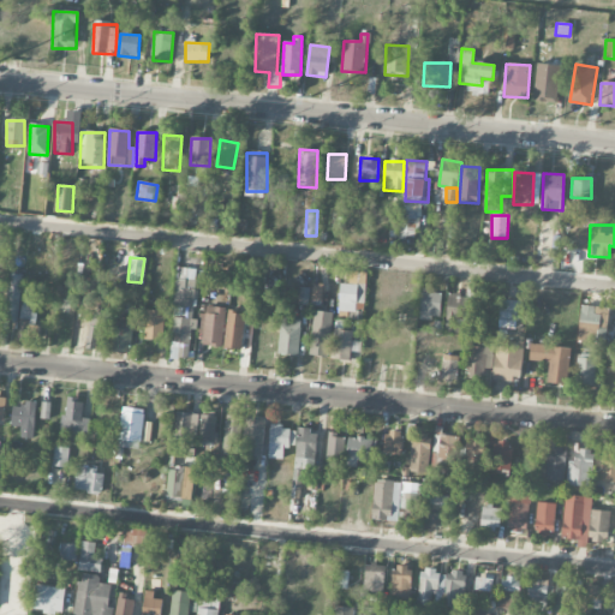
[(5,320),(18,321),(23,275),(9,274),(5,320)]
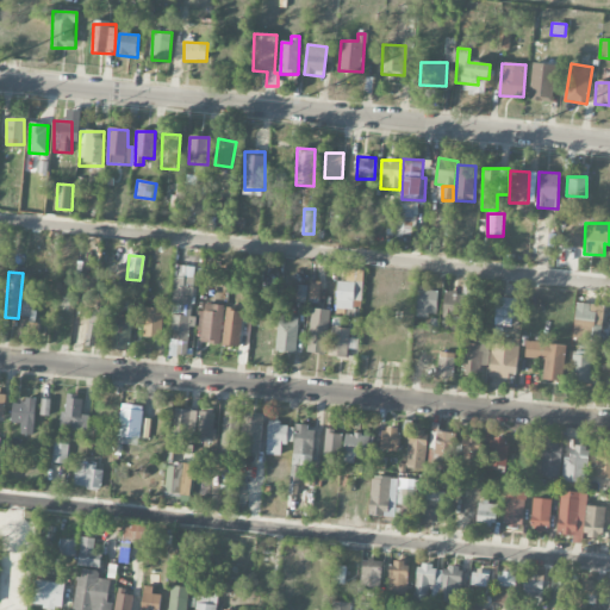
[(170,341),(188,342),(190,328),(195,328),(195,318),(192,318),(193,277),(173,277),(170,341)]
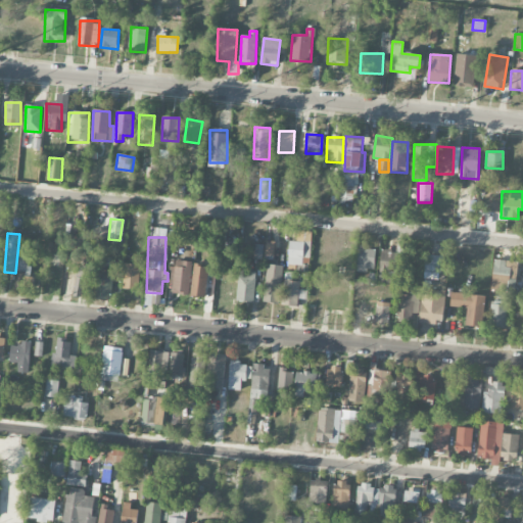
[(274,260),(275,242),(266,241),(265,259),(274,260)]
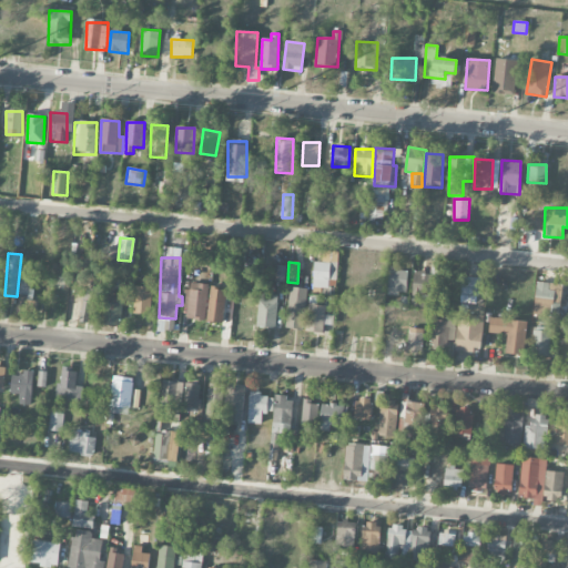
[(331,264),(314,263),(313,287),(328,288),(331,264)]
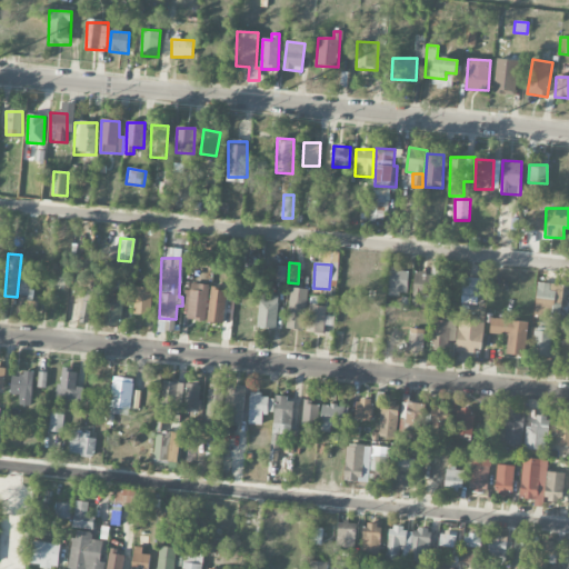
[(287,268),(276,268),(275,282),(286,283),(287,268)]
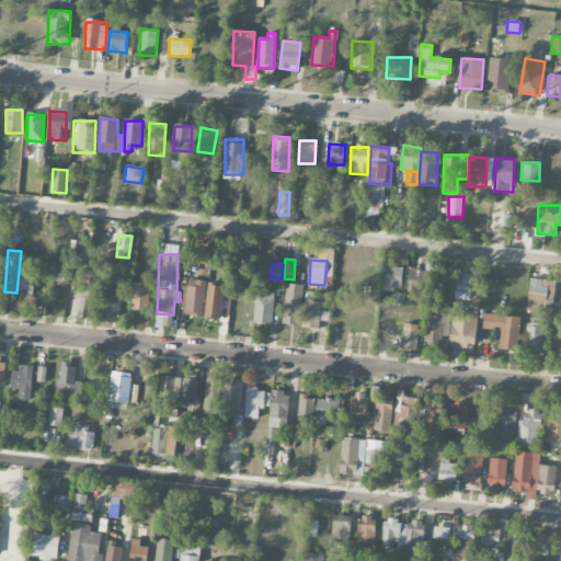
[(402,289),(402,265),(385,265),(384,288),(402,289)]
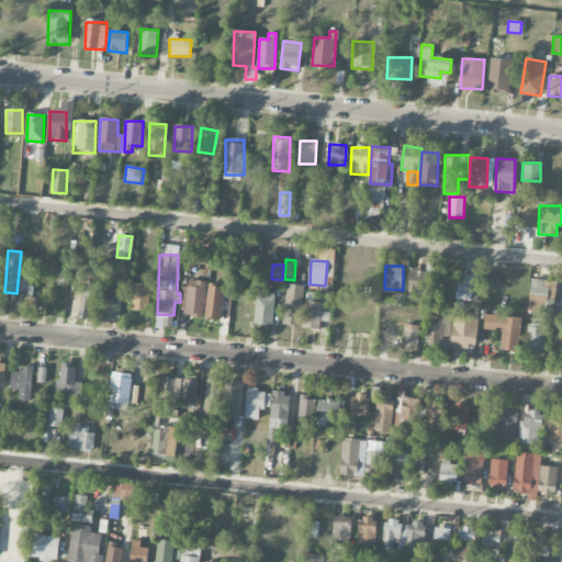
[(408,304),(425,304),(426,270),(409,270),(408,304)]
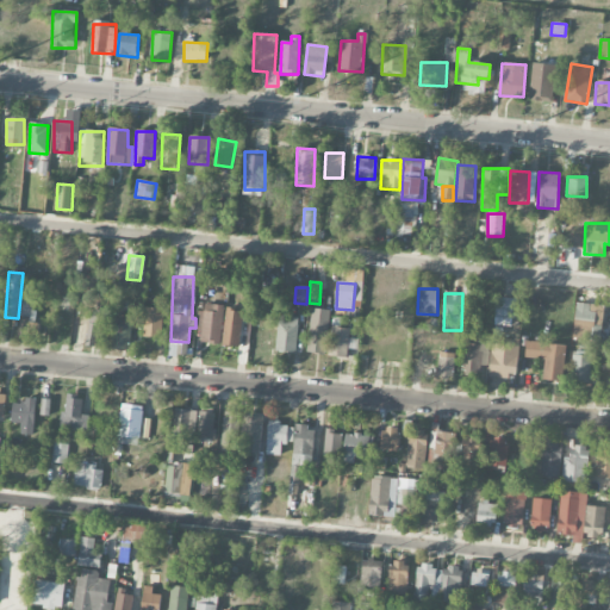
[(495,319),(514,322),(516,300),(497,298),(495,319)]
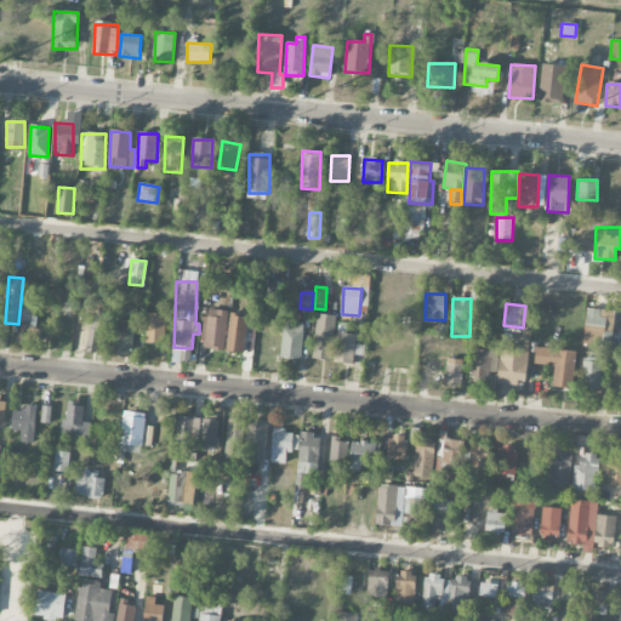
[(36,305),(22,305),(20,345),(40,345),(41,328),(35,328),(36,305)]
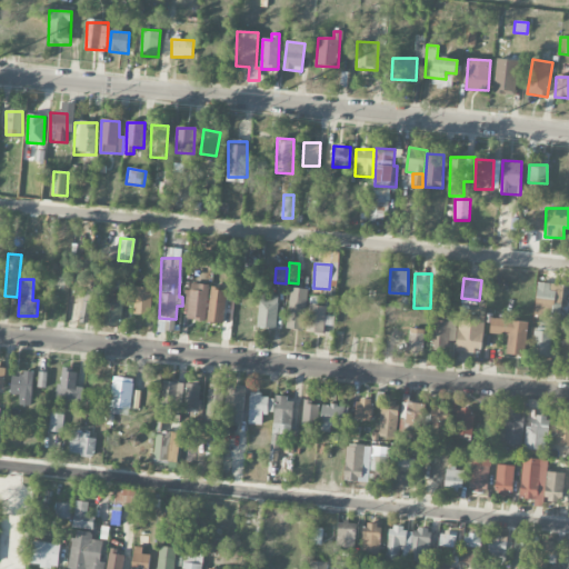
[(560,303),(562,285),(537,282),(532,315),(552,317),(555,302),(560,303)]
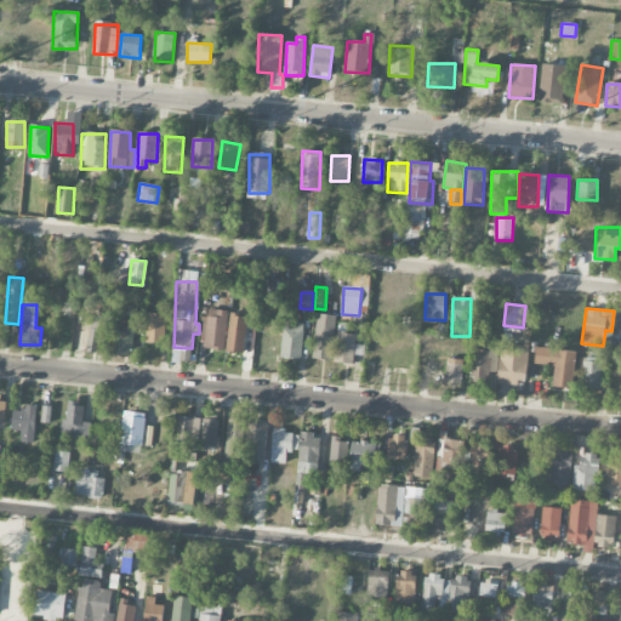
[(203,349),(226,349),(227,312),(204,311),(203,349)]
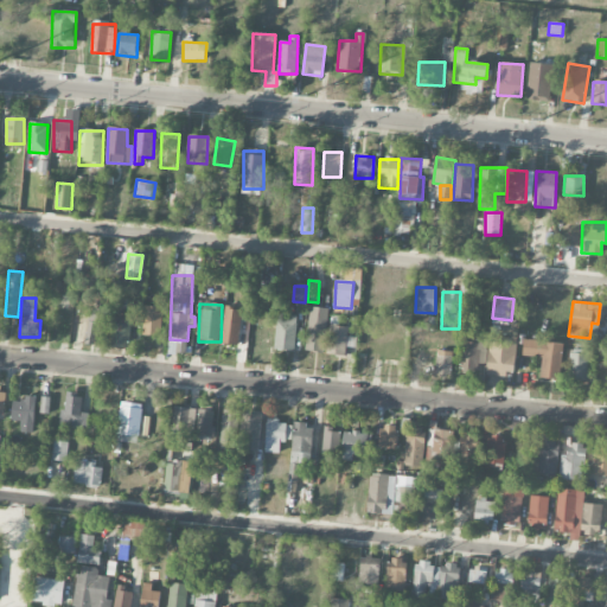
[(163,307),(145,306),(142,336),(161,337),(163,307)]
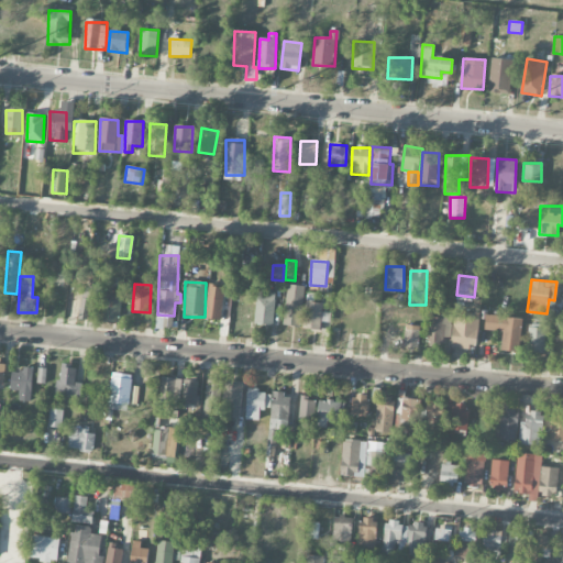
[(225,288),(210,286),(205,319),(220,322),(225,288)]
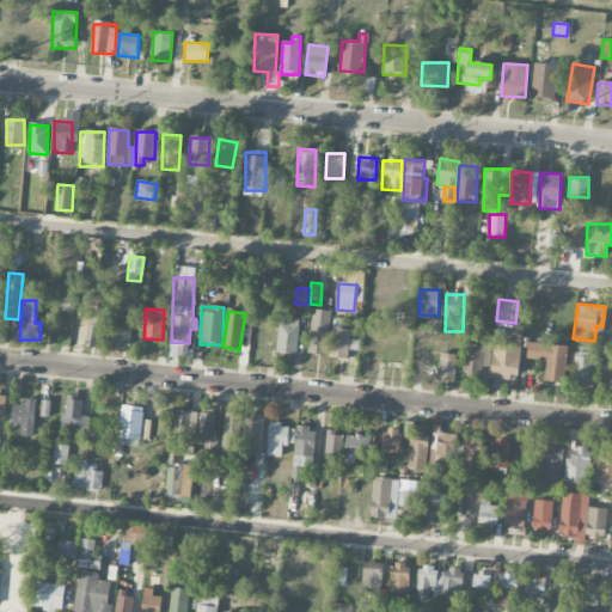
[(310,355),(328,356),(330,311),(311,311),(310,355)]
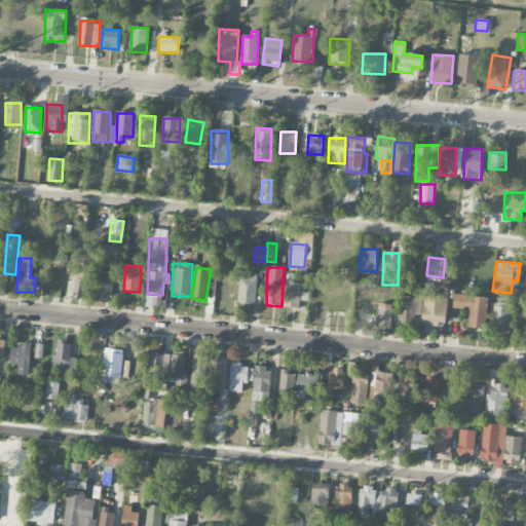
[(256,304),(257,274),(239,273),(238,304),(256,304)]
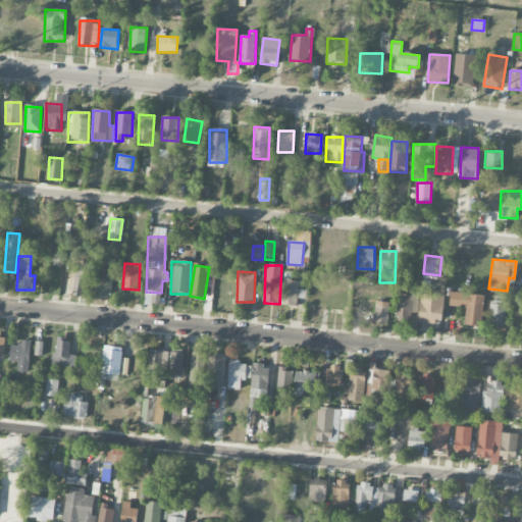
[(73,296),(85,298),(88,278),(76,276),(73,296)]
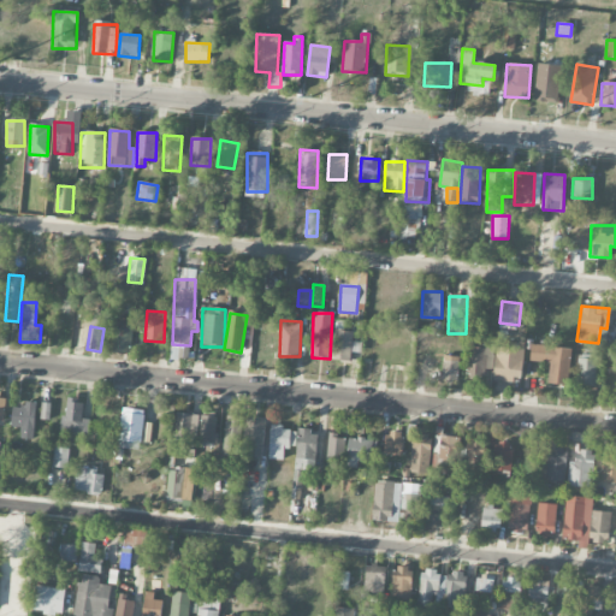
[(131,331),(113,331),(112,353),(131,354),(131,331)]
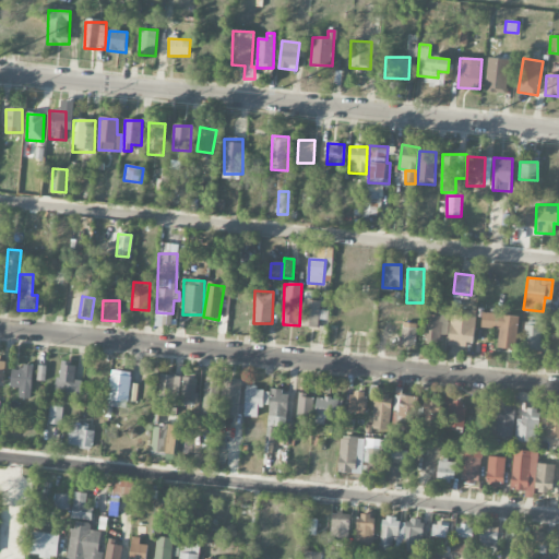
[(319,329),(321,301),(304,300),(301,326),(319,329)]
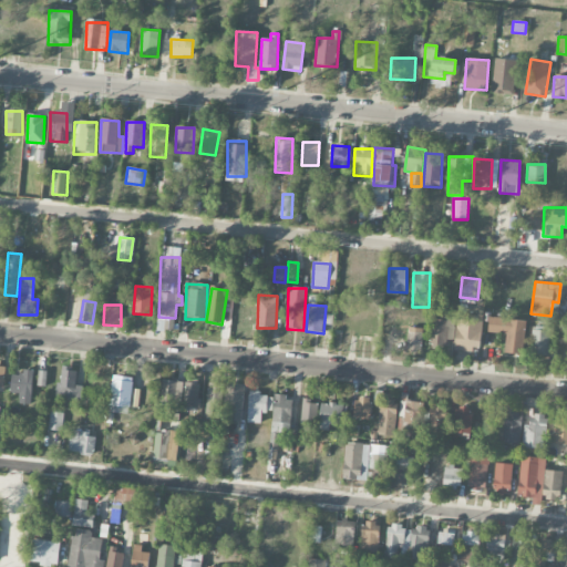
[(452,346),(452,315),(432,315),(433,346),(452,346)]
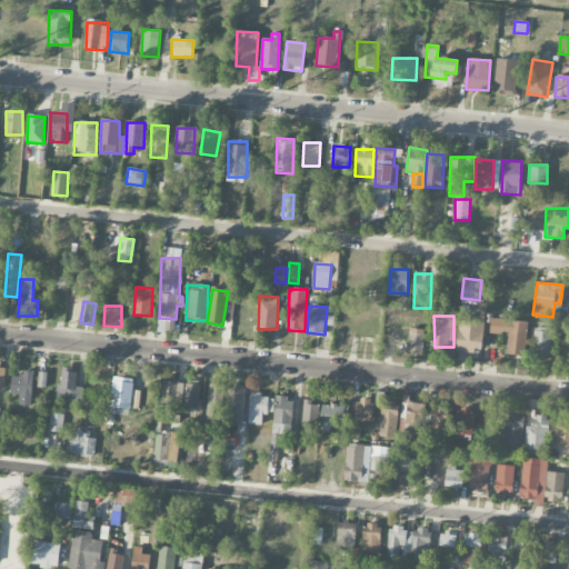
[(528,322),(491,318),(489,333),(508,337),(506,353),(523,356),(528,322)]
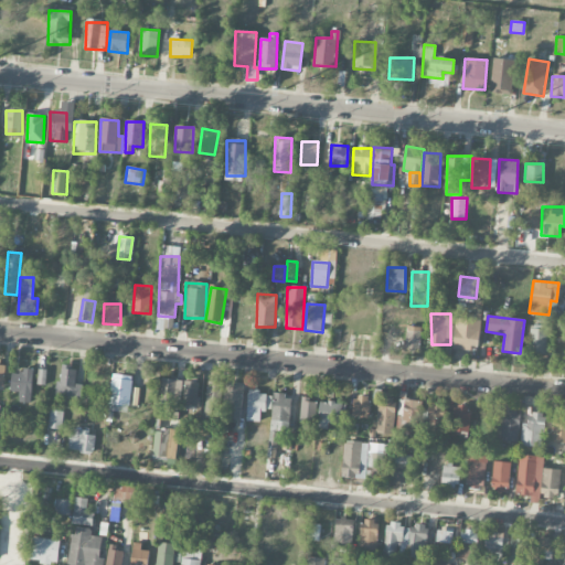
[(480,320),(455,319),(454,349),(479,350),(480,320)]
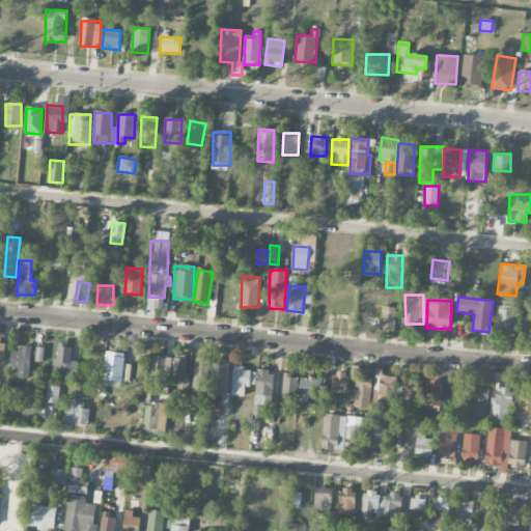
[(381,328),(395,328),(396,308),(382,307),(381,328)]
